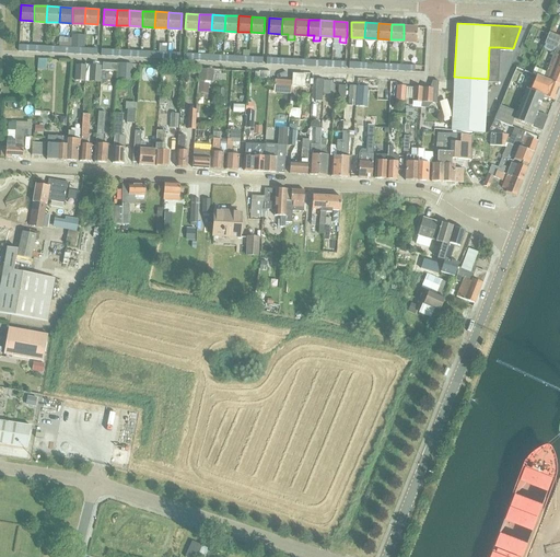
[(404,24),(404,39),(416,41),(417,25),(404,24)]
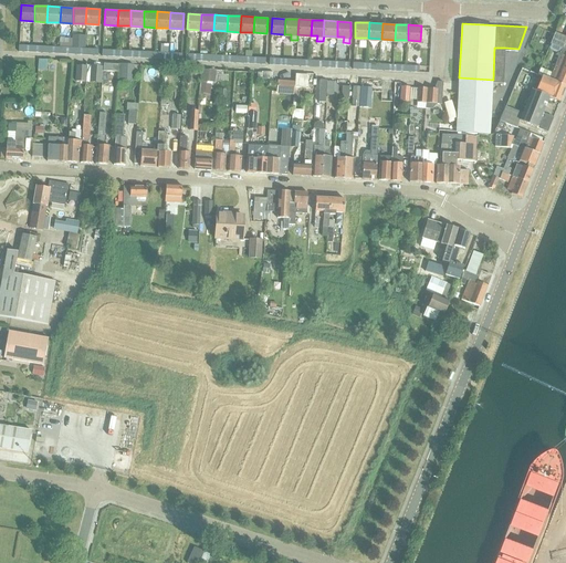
[(62,30),(62,41),(86,43),(86,31),(62,30)]
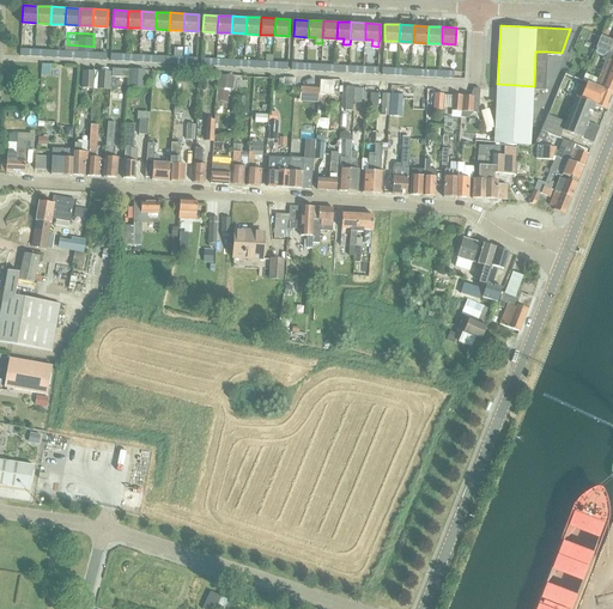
[(606,55),(594,83),(612,90),(612,89),(612,36),(612,37),(602,32),(598,46),(608,49),(606,55)]
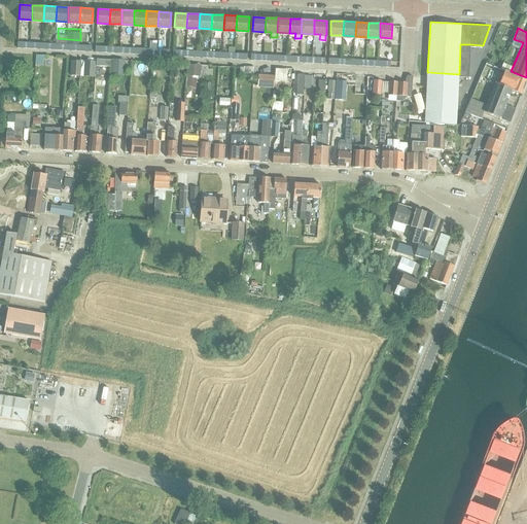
[(144,53),(156,53),(156,46),(156,38),(150,38),(149,46),(144,45),(144,53)]
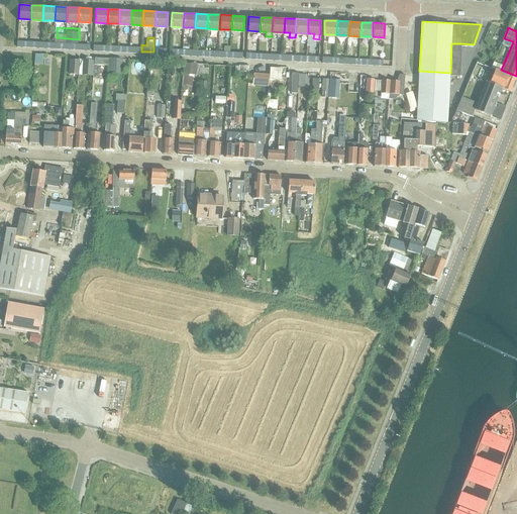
[(450,73),(460,74),(461,43),(451,43),(450,73)]
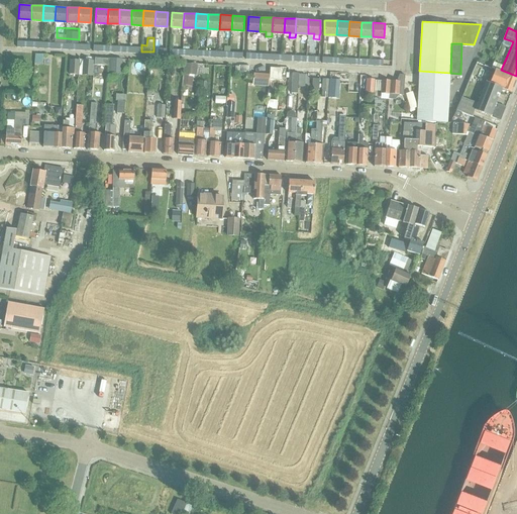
[(48,62),(49,49),(37,48),(36,61),(48,62)]
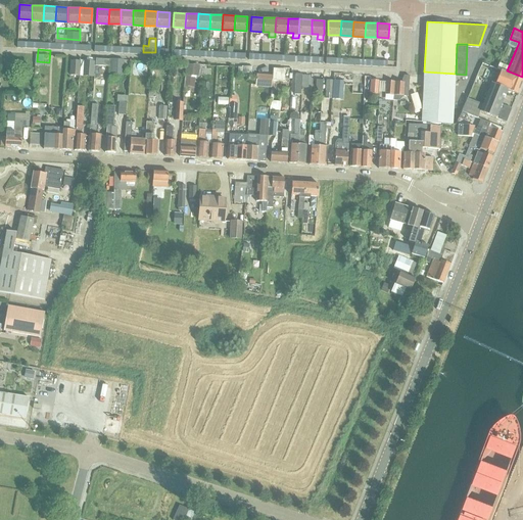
[(69,73),(80,73),(81,58),(70,57),(69,73)]
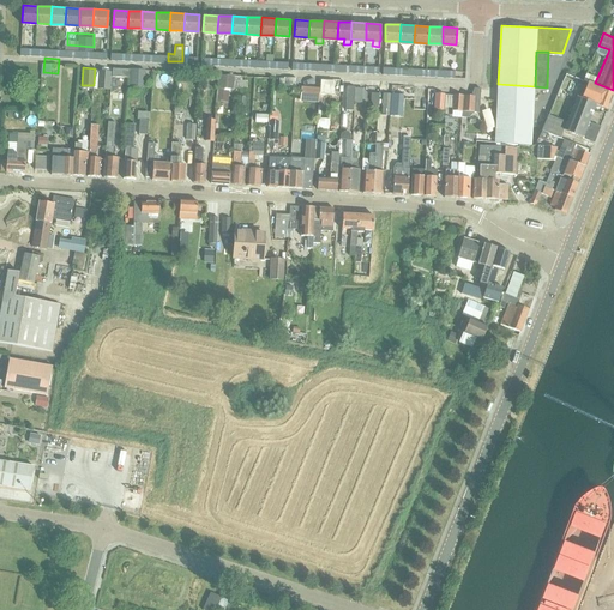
[(98,68),(97,86),(110,86),(112,70),(98,68)]
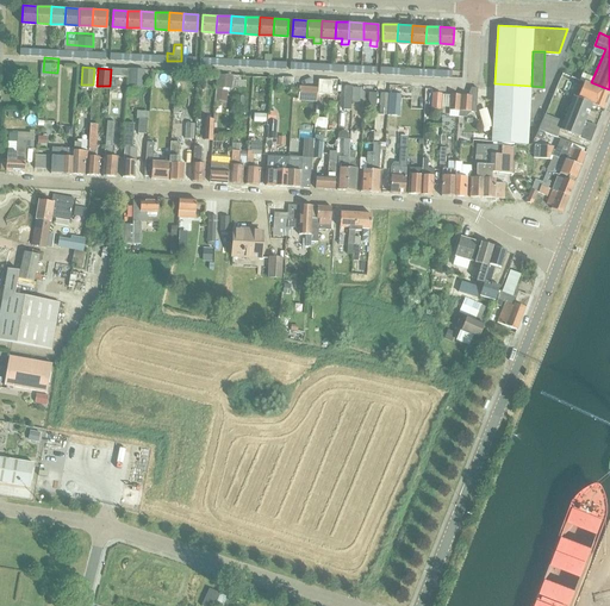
[(219,95),(230,95),(230,83),(241,83),(241,70),(222,69),(219,95)]
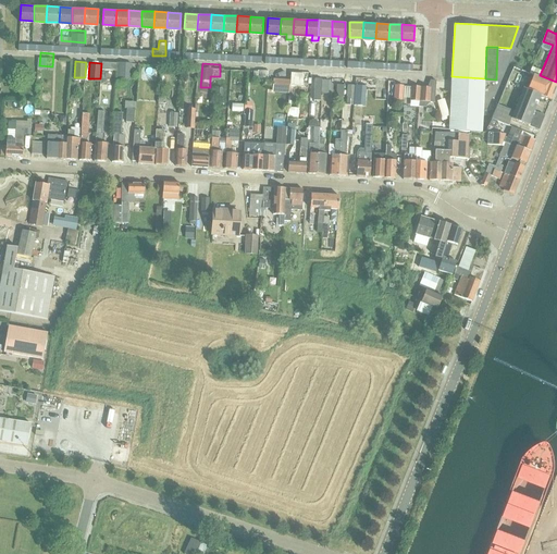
[(184,65),(184,70),(190,71),(190,75),(196,75),(196,71),(197,71),(197,65),(184,65)]
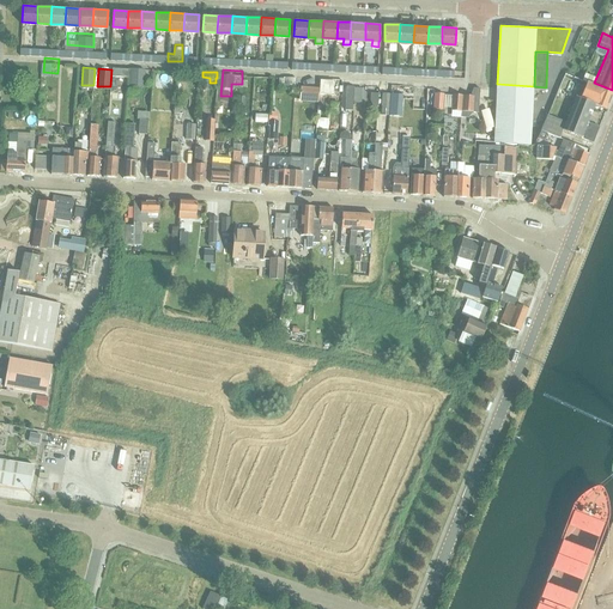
[(337,89),(338,75),(323,74),(322,89),(337,89)]
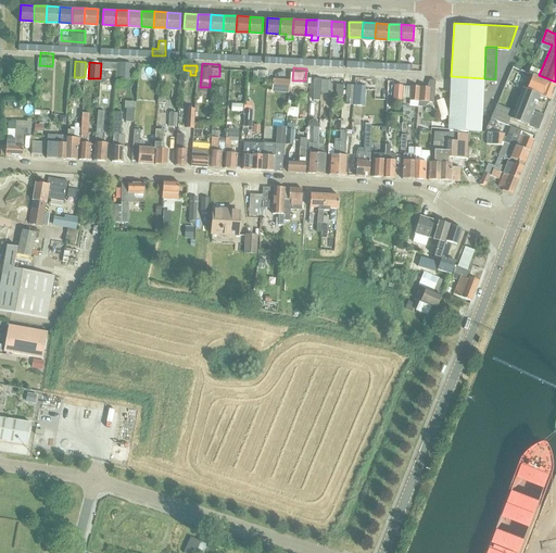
[(522,85),(517,98),(534,104),(540,92),(551,97),(555,82),(539,75),(532,73),(527,87),(522,85)]
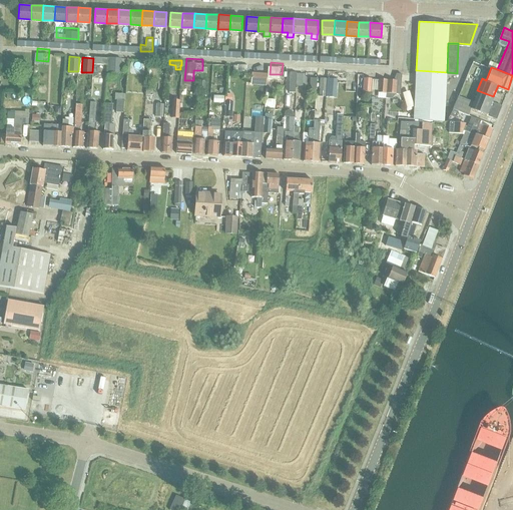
[(267,79),(267,68),(254,68),(254,79),(267,79)]
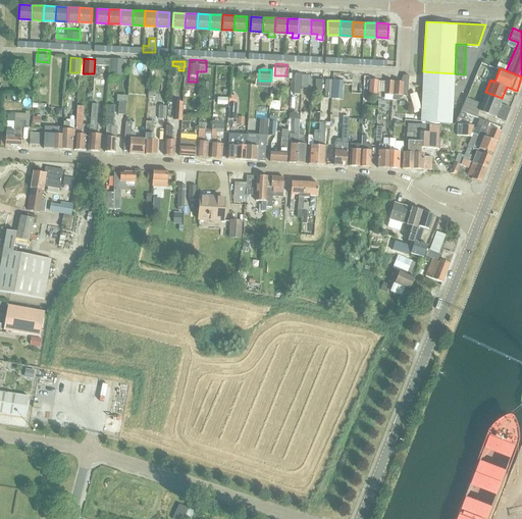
[(295,70),(294,93),(301,93),(301,85),(302,72),(302,70),(295,70)]
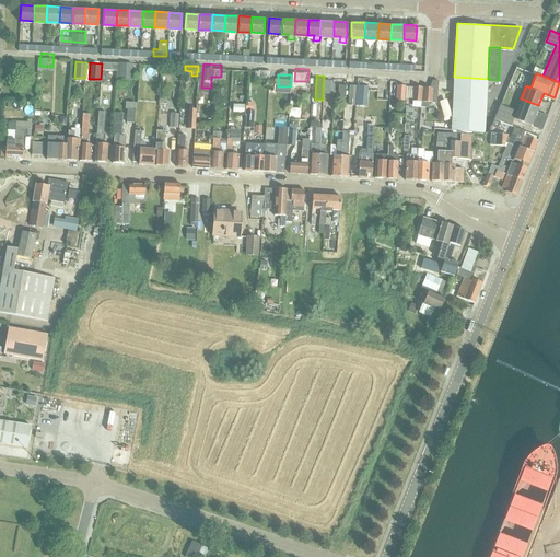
[(452,128),(485,129),(488,79),(454,77),(452,128)]
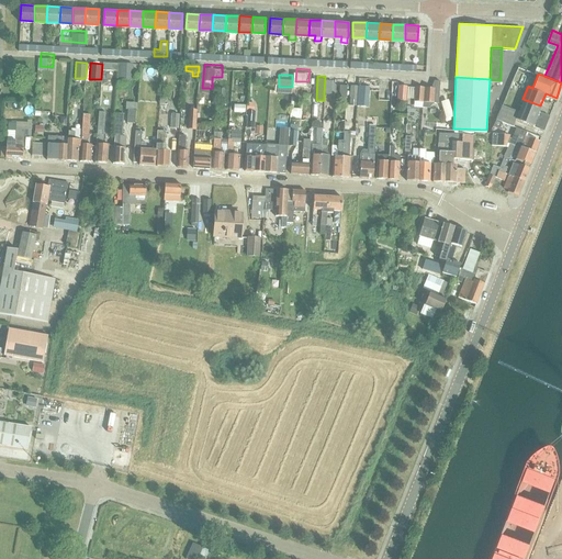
[(425,85),(424,100),(438,100),(439,78),(433,78),(429,86),(425,85)]
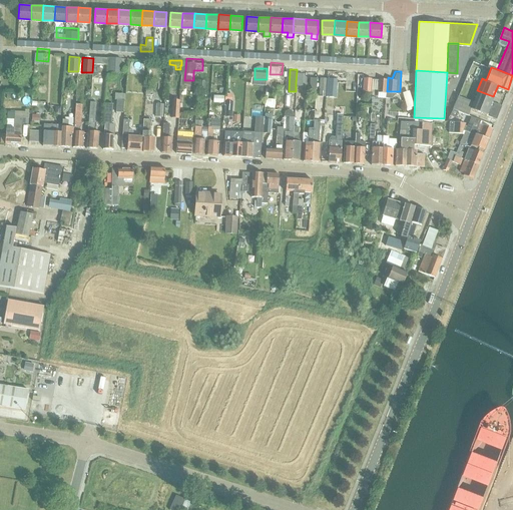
[(319,93),(326,94),(327,76),(320,76),(319,93)]
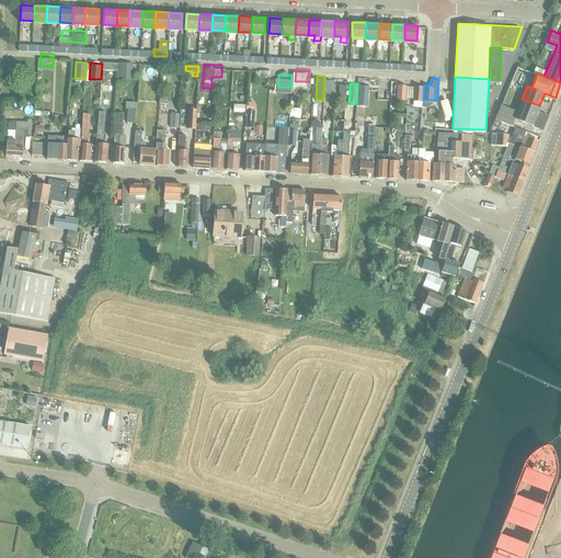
[(357,83),(356,103),(366,104),(367,84),(357,83)]
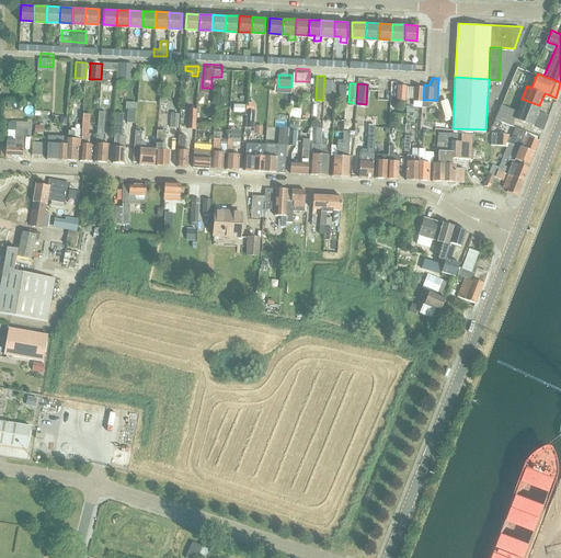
[(405,98),(407,83),(398,83),(397,98),(405,98)]
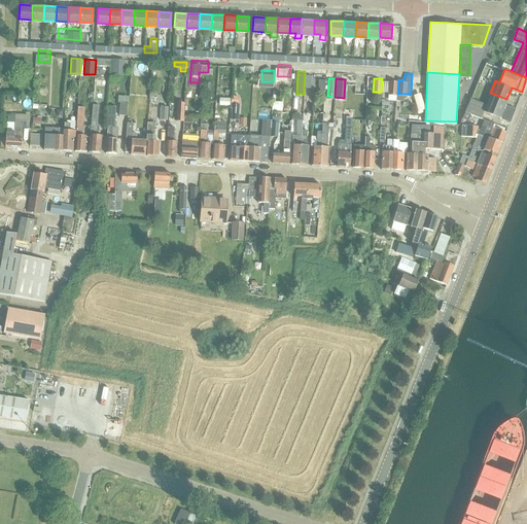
[(389,93),(397,94),(398,79),(390,79),(389,93)]
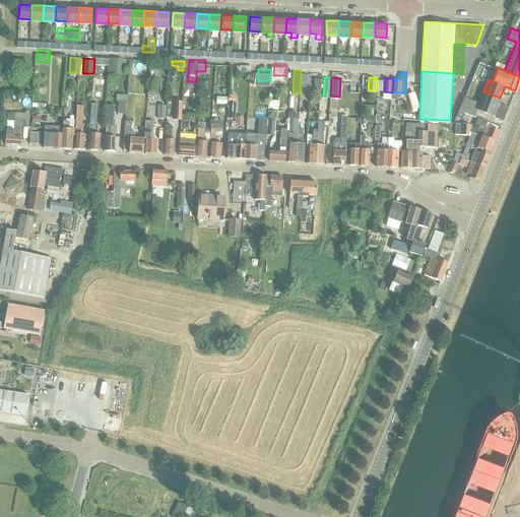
[(500,98),(483,91),(479,102),(464,94),(458,108),(475,115),(477,109),(503,119),(509,105),(499,101),(500,98)]
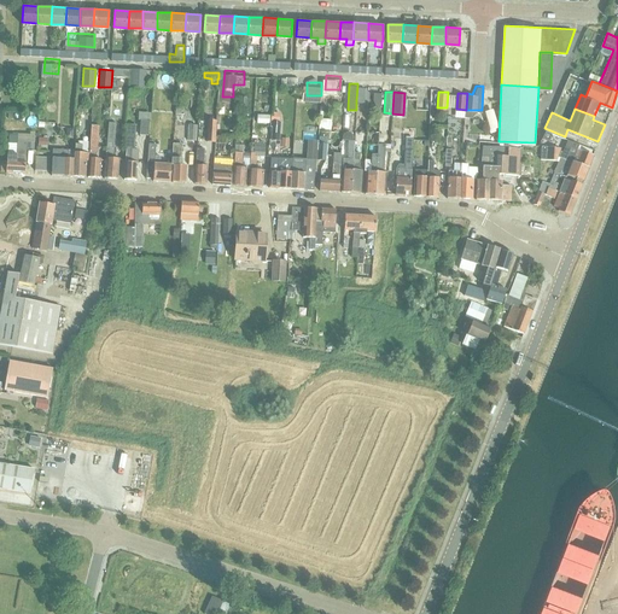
[(270,112),(270,120),(270,121),(270,124),(272,124),(270,138),(280,139),(281,124),(279,123),(279,115),(277,115),(277,112),(270,111),(270,112)]
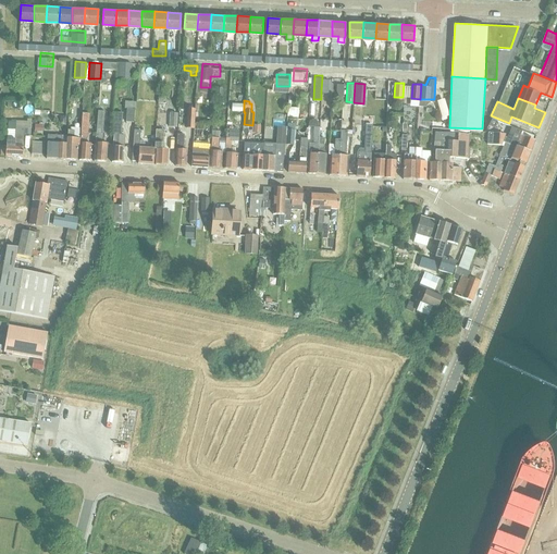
[(98,108),(97,111),(94,159),(106,159),(108,142),(102,140),(103,123),(104,109),(98,108)]
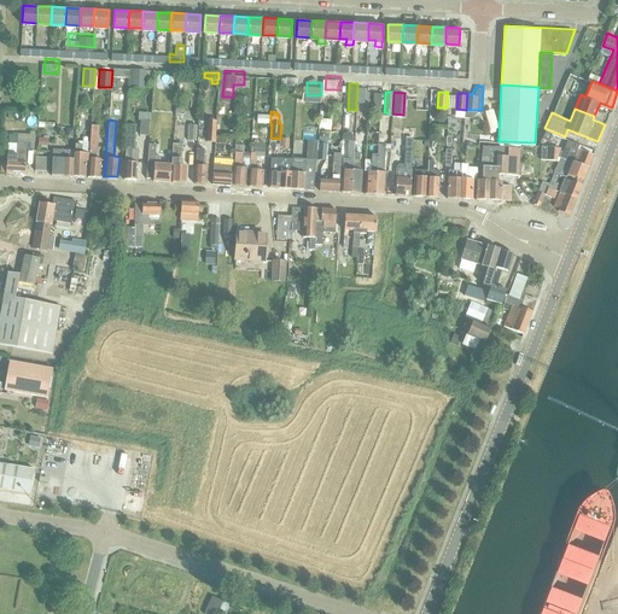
[(136,123),(126,122),(124,146),(126,146),(124,176),(136,177),(138,161),(130,159),(132,147),(134,147),(136,123)]
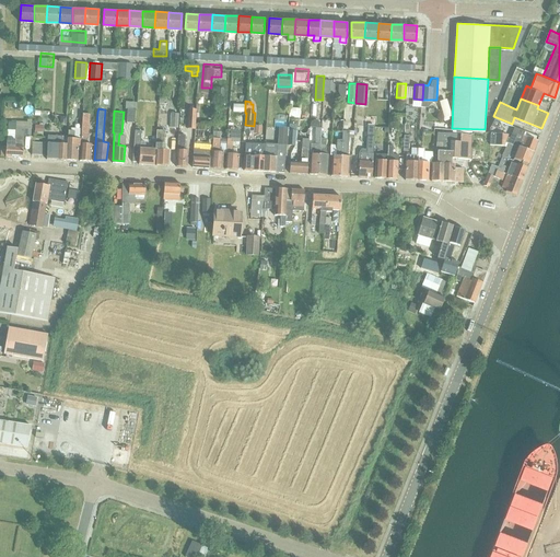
[(80,143),(80,148),(79,159),(90,159),(91,142),(88,142),(90,113),(82,112),(81,127),(81,137),(80,143)]
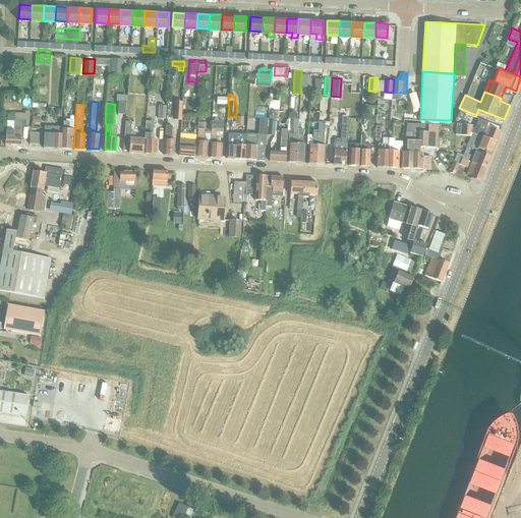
[(268,119),(268,132),(275,132),(276,109),(270,109),(269,119),(268,119)]
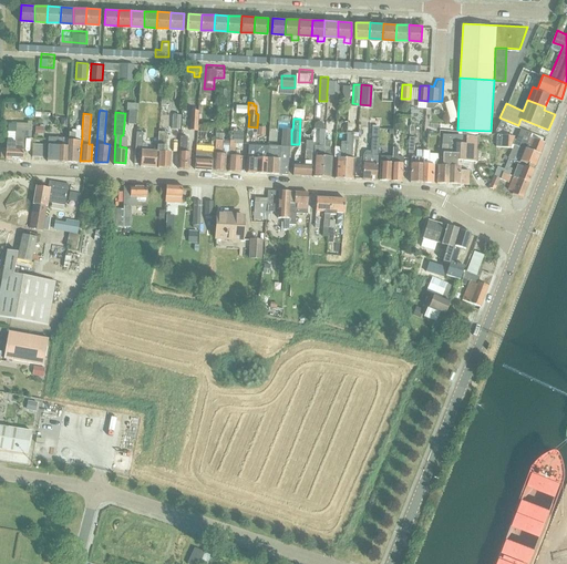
[(313,174),(322,174),(325,135),(326,127),(323,127),(325,124),(323,121),(321,119),(318,119),(316,120),(315,123),(315,126),(320,127),(319,137),(320,137),(320,143),(316,143),(313,174)]
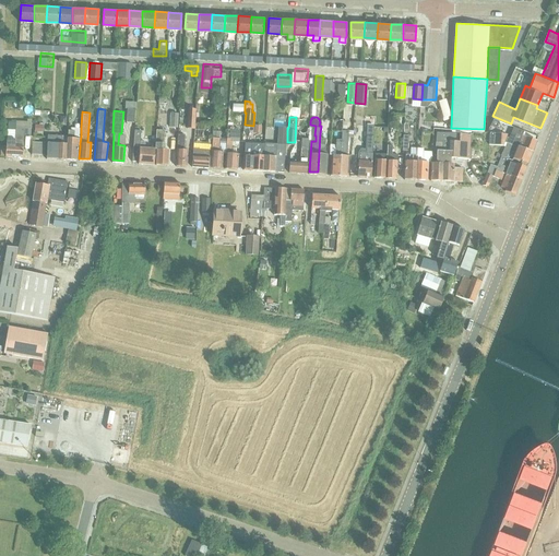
[(342,137),(339,174),(348,174),(349,154),(347,154),(347,144),(348,129),(347,129),(347,119),(343,118),(342,130),(342,137)]
